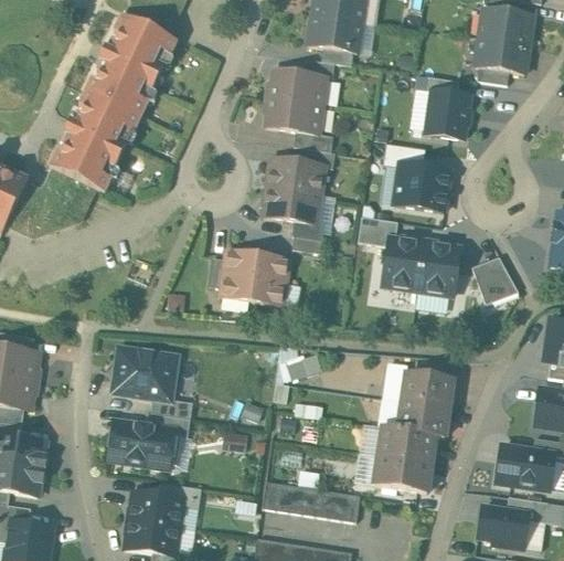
[(127,0),(129,4),(124,17),(168,38),(184,0),(127,0)]
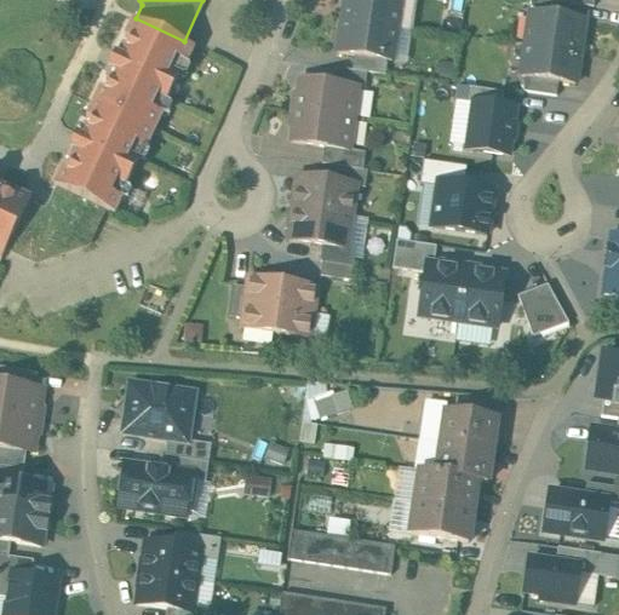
[(343,0),(340,18),(395,26),(399,0),(343,0)]
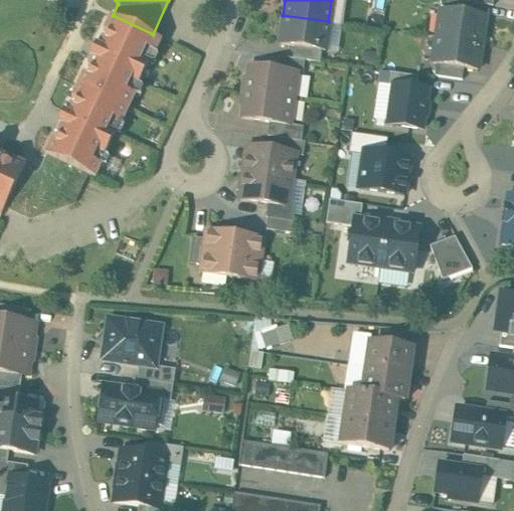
[(444,0),(443,8),(471,12),(472,0),(444,0)]
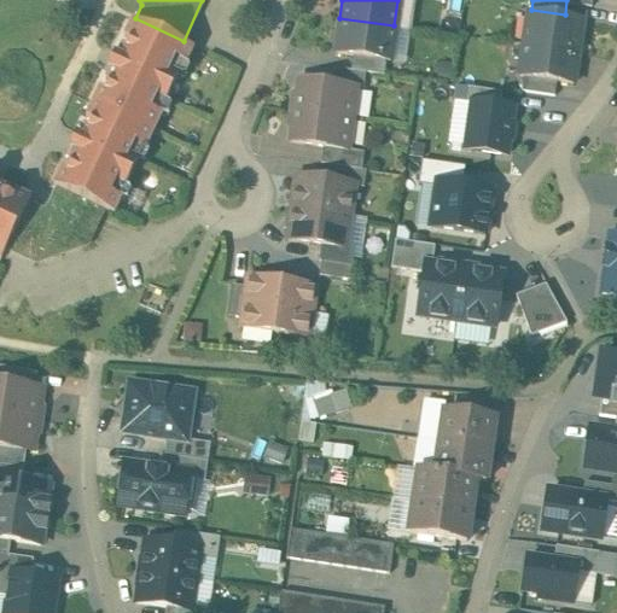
[(531,10),(527,10),(523,41),(576,48),(581,17),(565,15),(531,10)]
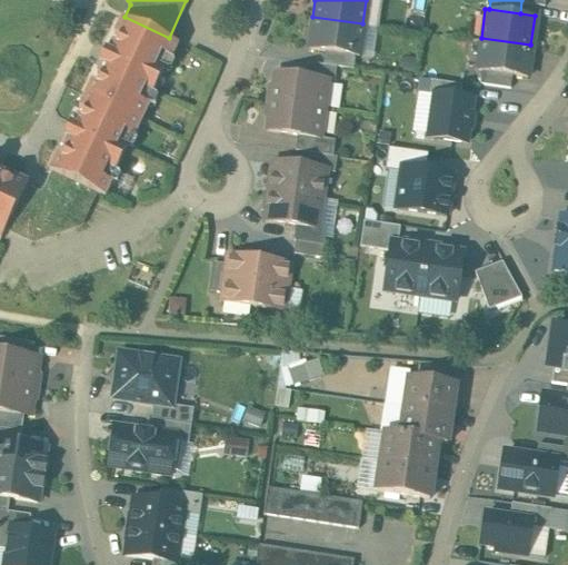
[(125,17),(120,15),(112,30),(119,33),(115,41),(111,39),(96,71),(100,73),(96,81),(90,78),(83,91),(140,118),(147,102),(141,100),(147,88),(151,90),(163,66),(158,65),(163,52),(170,56),(177,41),(169,38),(125,17)]
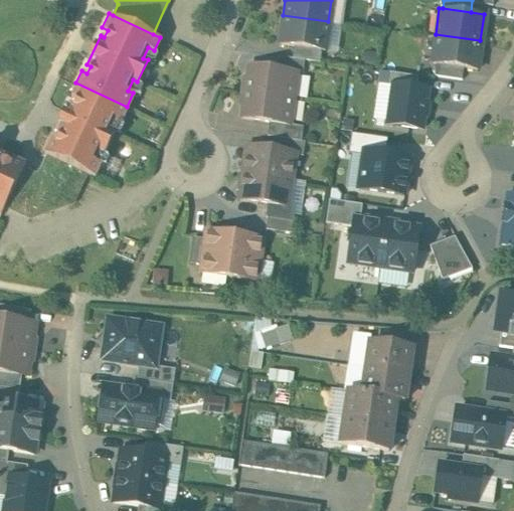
[(328,21),(283,15),(279,41),(293,43),(321,47),(324,48),(328,21)]
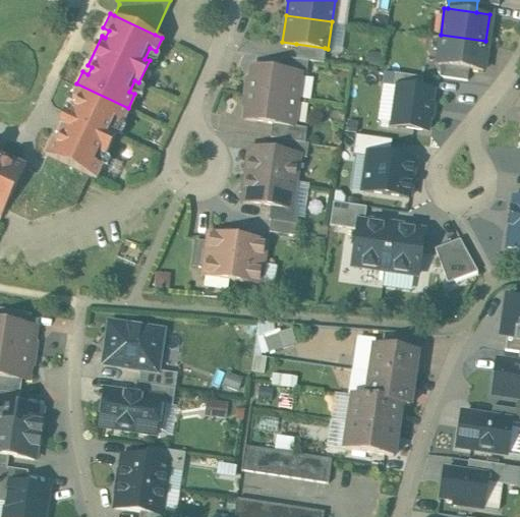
[(485,41),(441,35),(437,61),(440,62),(468,66),(482,68),(485,41)]
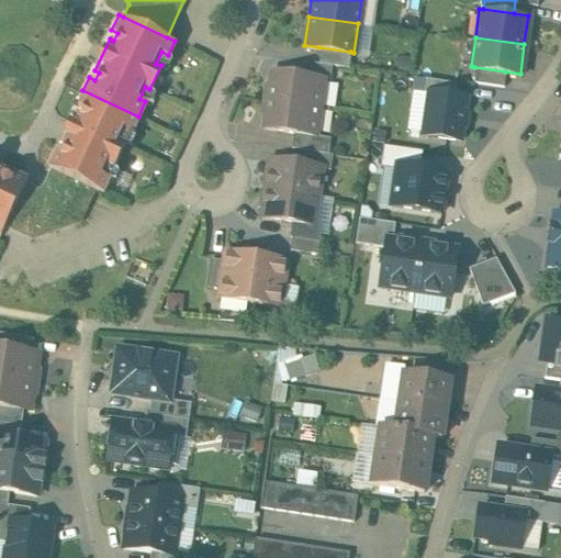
[(350,52),(320,47),(317,60),(333,63),(348,65),(350,52)]
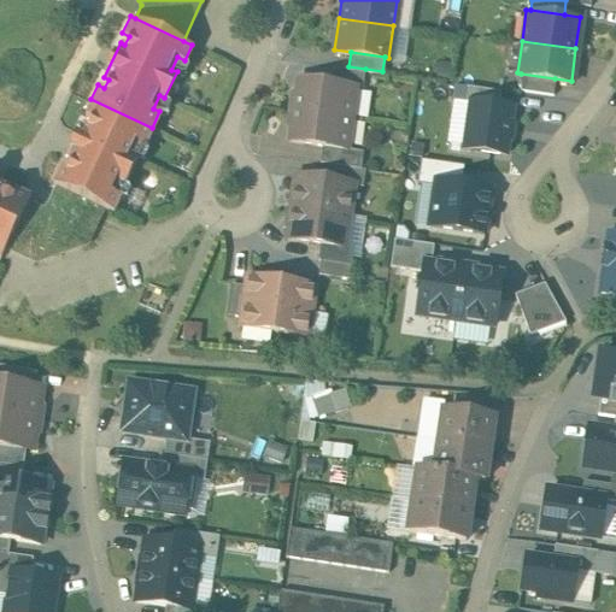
[(363,83),(365,69),(348,66),(333,64),(330,78),(357,83),(363,83)]
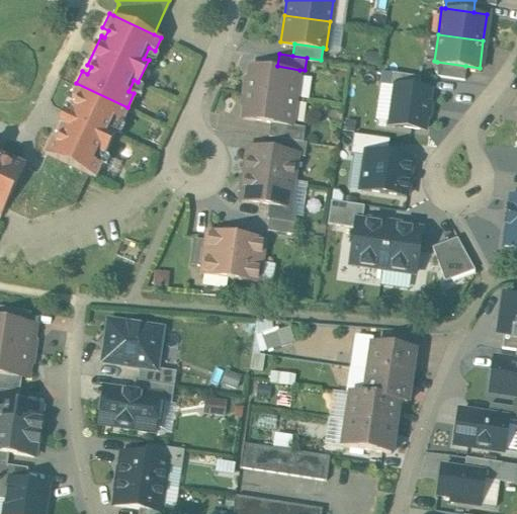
[(295,96),(299,70),(277,66),(246,62),(242,89),(295,96)]
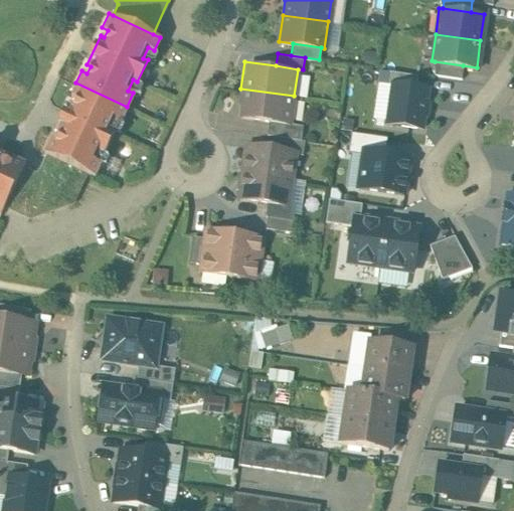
[(463,65),(435,61),(433,73),(461,77),(463,65)]
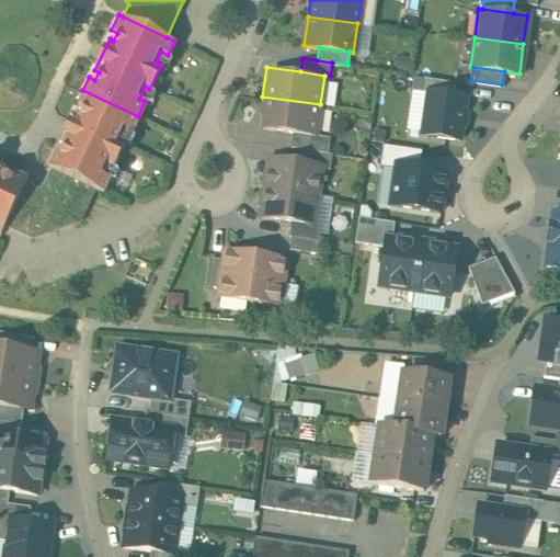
[(138,116),(82,90),(77,103),(82,105),(79,113),(75,112),(59,143),(64,145),(60,152),(54,150),(46,166),(49,167),(94,188),(102,192),(109,178),(103,175),(107,163),(113,166),(124,143),(120,140),(125,128),(130,132),(138,116)]
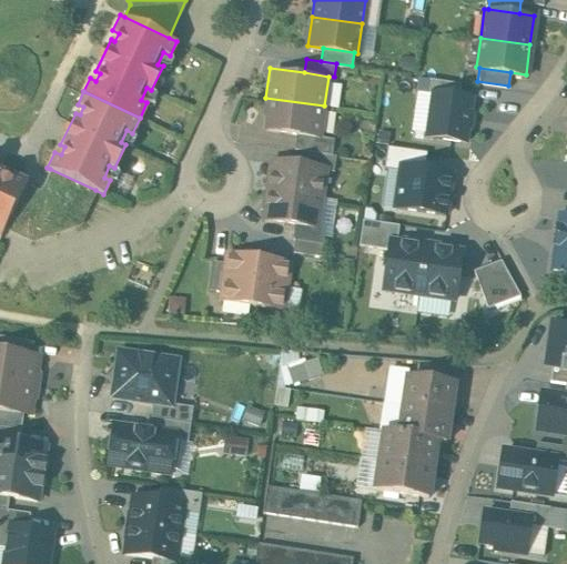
[(432,91),(425,134),(465,141),(472,97),(432,91)]
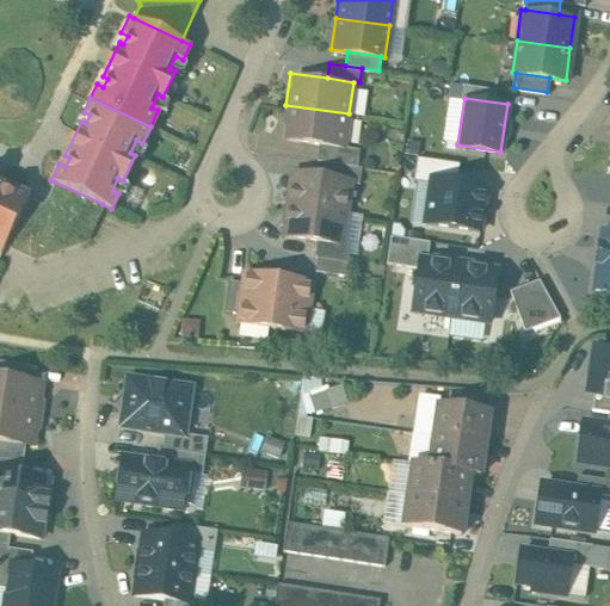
[(344,150),(349,113),(285,105),(279,141),(319,147),(344,150)]
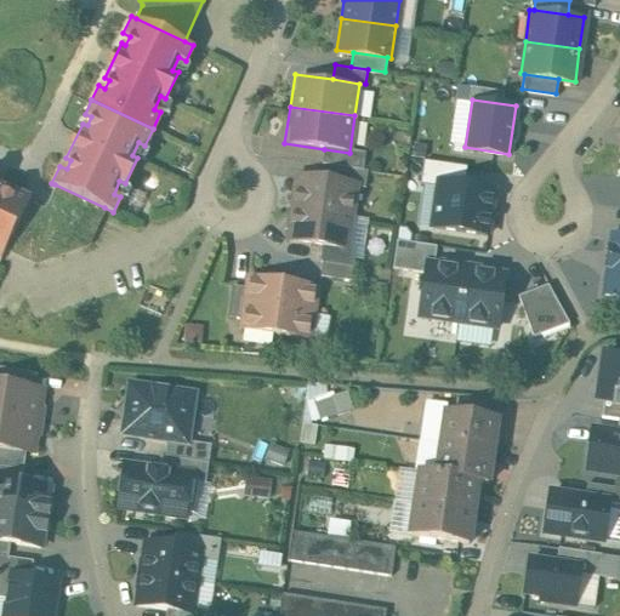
[(350,153),(324,149),(322,159),(335,161),(363,165),(364,154),(350,153)]
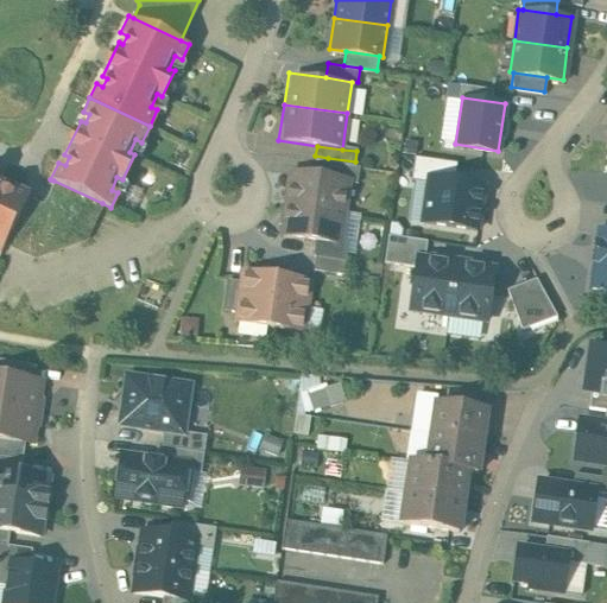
[(355,162),(328,158),(326,176),(347,179),(358,181),(360,163),(355,162)]
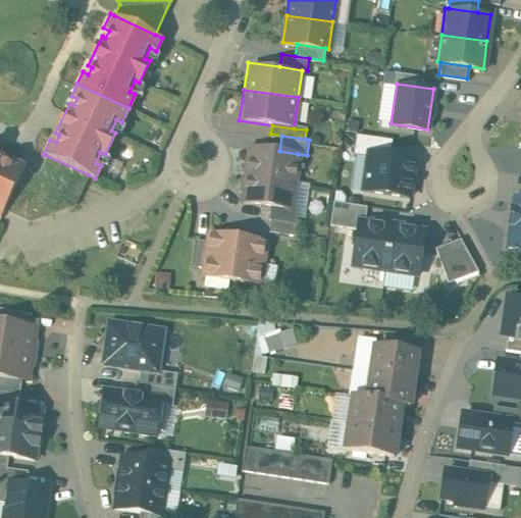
[(298,154),(279,151),(249,147),(246,173),(294,179),(298,154)]
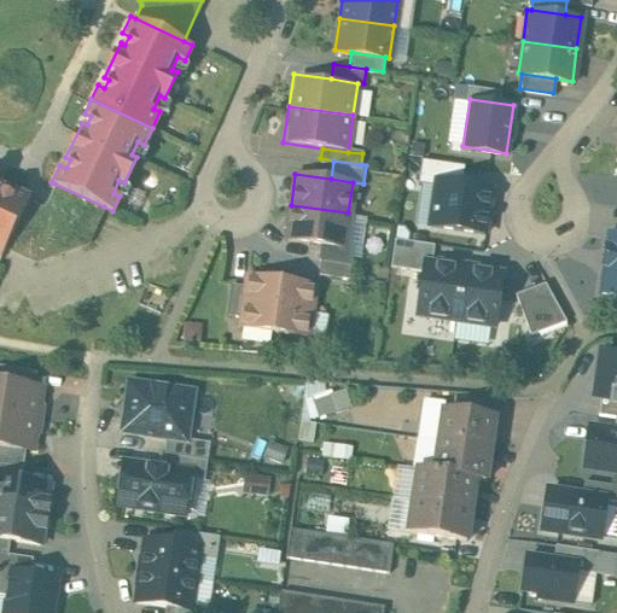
[(490,187),(436,179),(429,223),(484,231),(490,187)]
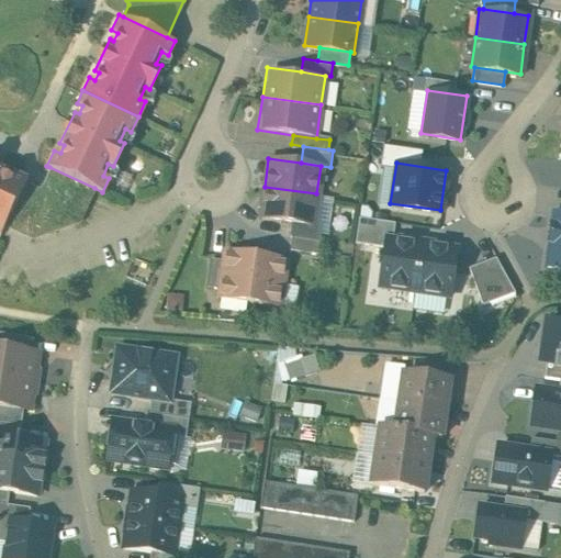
[(3,169),(0,167),(0,233),(3,225),(24,182),(26,178),(13,171),(10,177),(2,174),(3,169)]
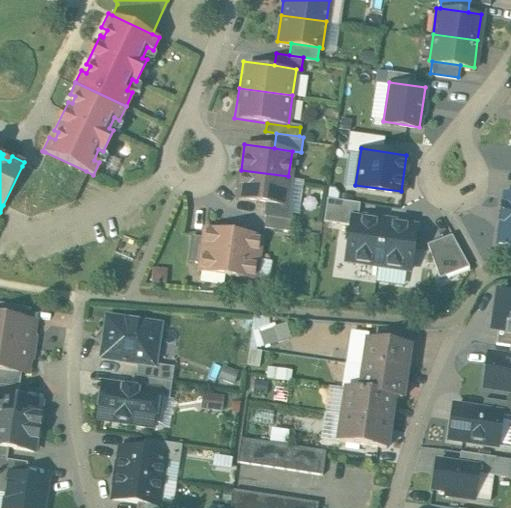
[(45,152),(37,170),(31,170),(22,166),(3,205),(28,217),(72,201),(86,171),(45,152)]
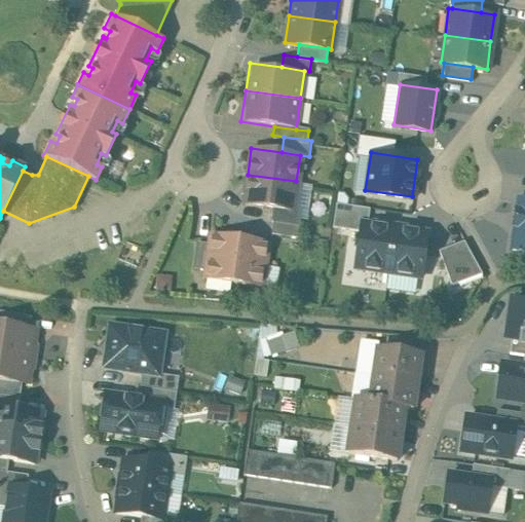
[(296,181),(248,175),(244,200),(272,204),(292,208),(293,208),(296,181)]
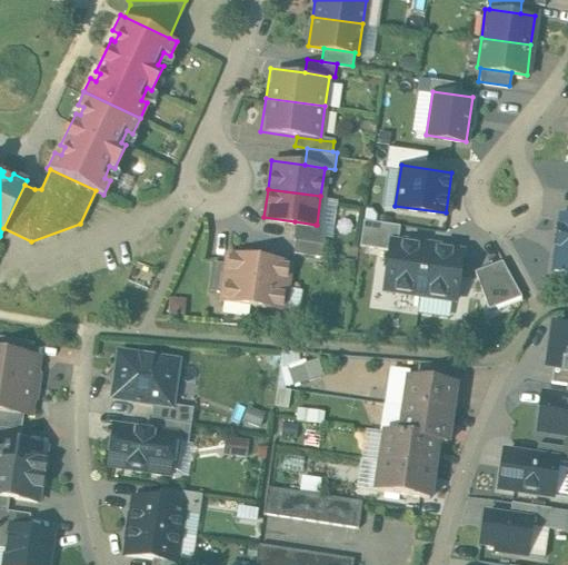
[(567,215),(560,214),(559,226),(557,225),(554,243),(557,244),(554,267),(567,269),(567,215)]
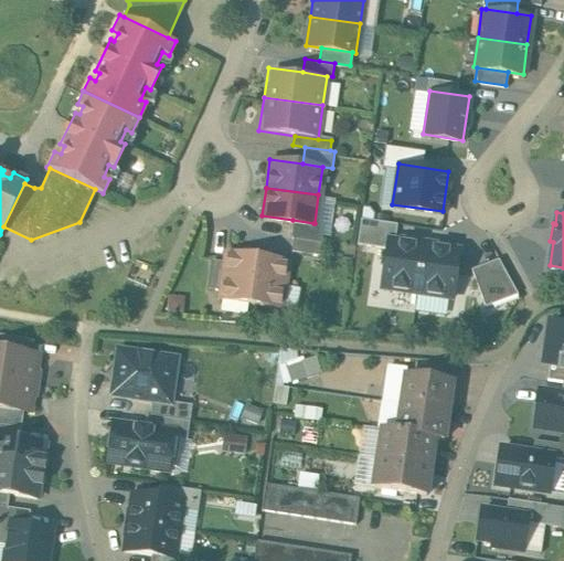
[(323,224),(315,223),(314,223),(293,220),(290,235),(293,235),(321,240),(323,224)]
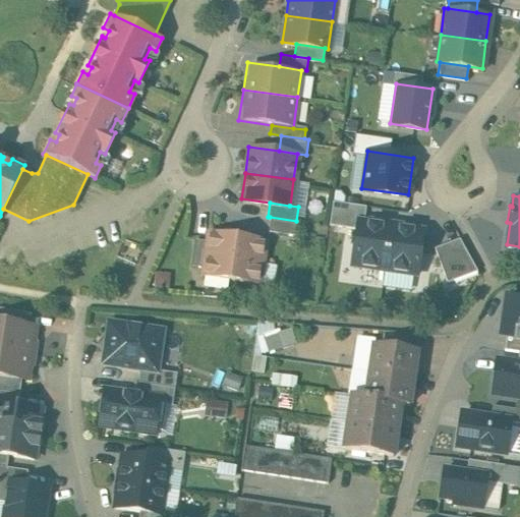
[(296,221),(270,217),(268,229),(294,233),(296,221)]
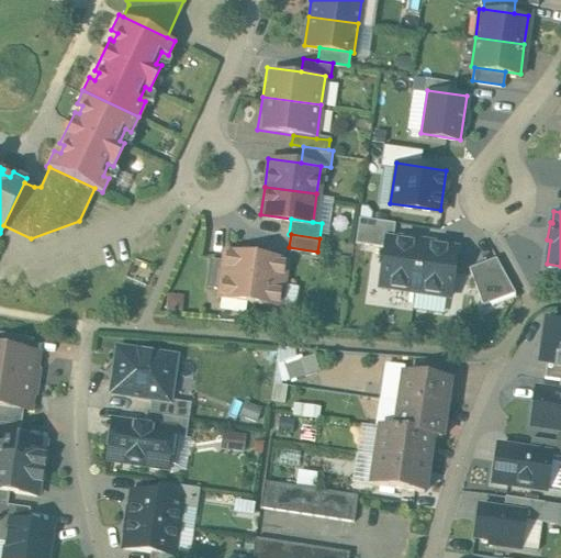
[(421,242),(385,236),(379,285),(414,290),(421,242)]
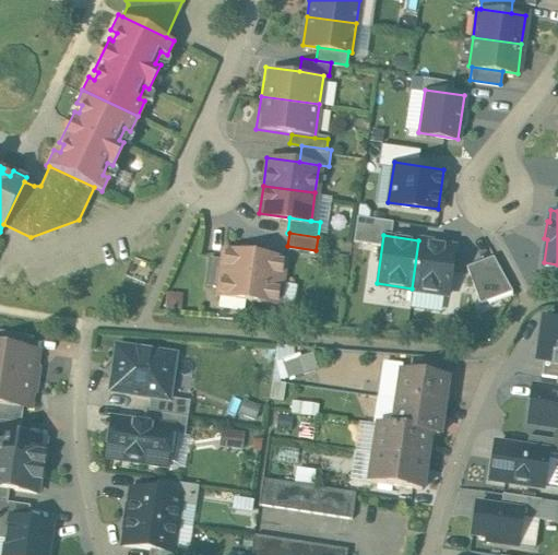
[(453,246),(418,240),(412,288),(446,293),(453,246)]
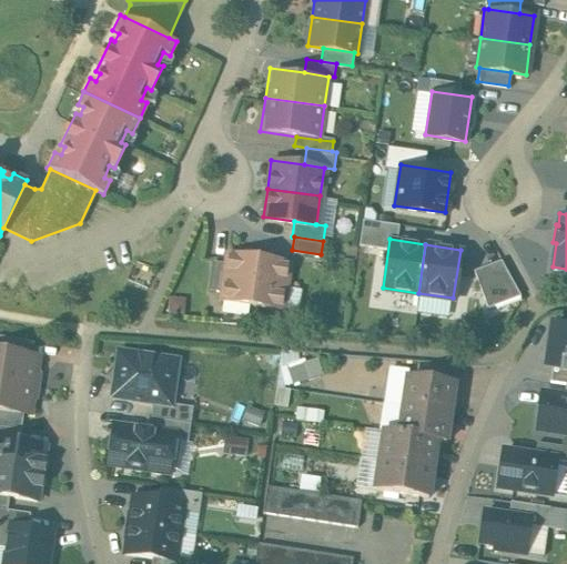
[(257,257),(226,252),(225,261),(221,289),(220,298),(251,302),(257,257)]
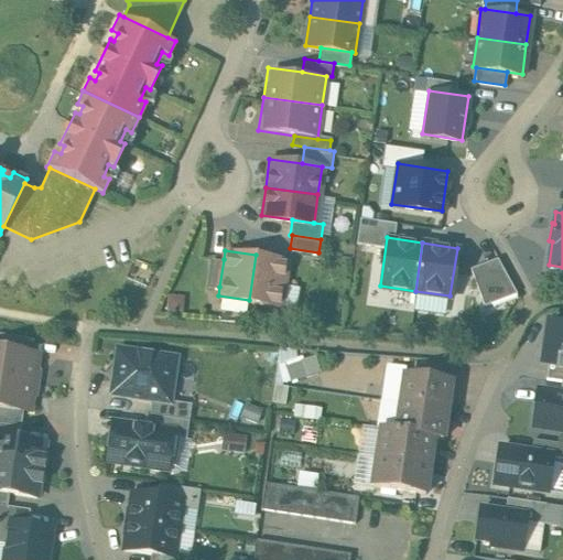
[(499,252),(469,265),(484,302),(515,290),(499,252)]
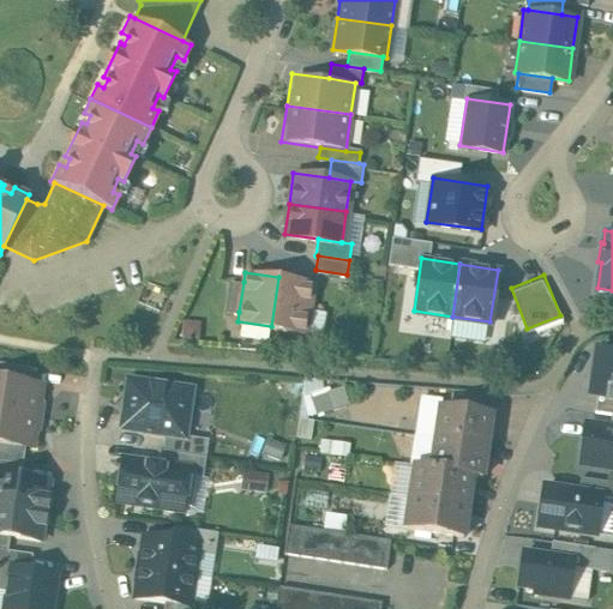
[(312,282),(278,277),(271,326),(305,331),(312,282)]
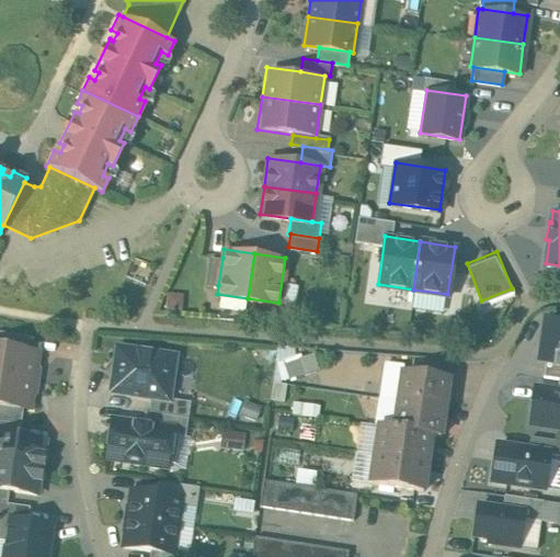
[(223,258),(209,256),(205,284),(218,285),(223,258)]
